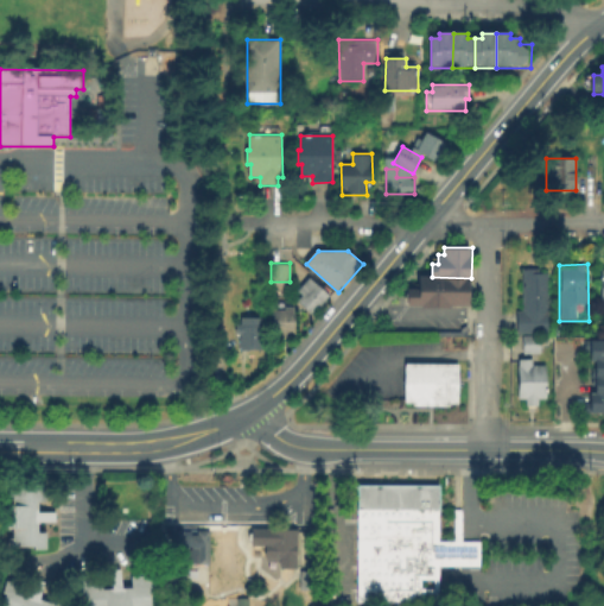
[(547,333),(517,333),(516,309),(523,309),(522,266),(539,266),(539,272),(546,272),(547,333)]
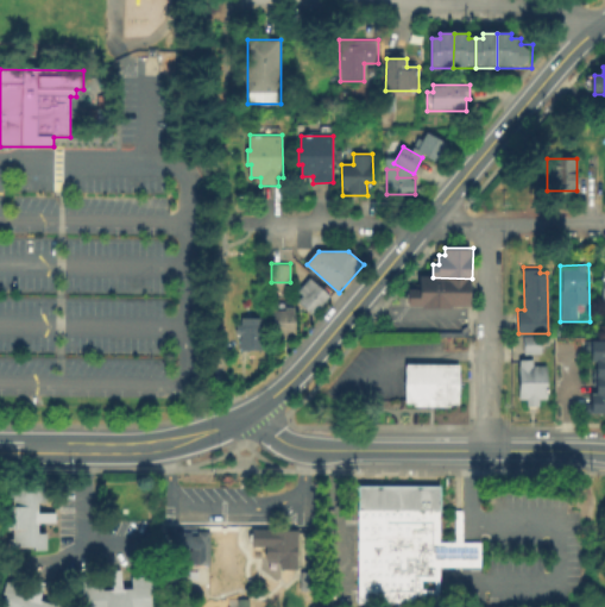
[(314,314),(298,301),(303,295),(298,291),(310,276),(331,295),(314,314)]
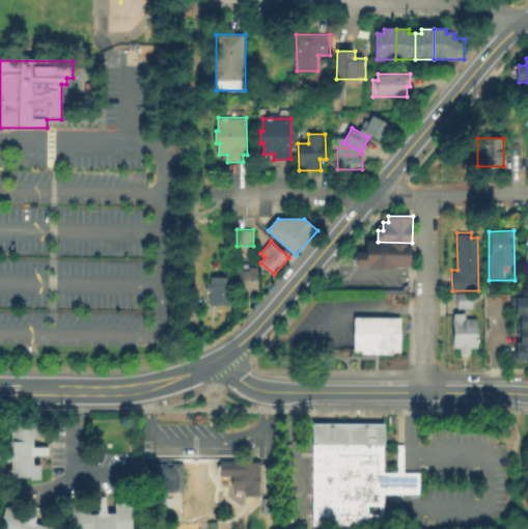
[(412,267),(357,266),(357,253),(366,253),(367,242),(378,242),(412,243),(412,267)]
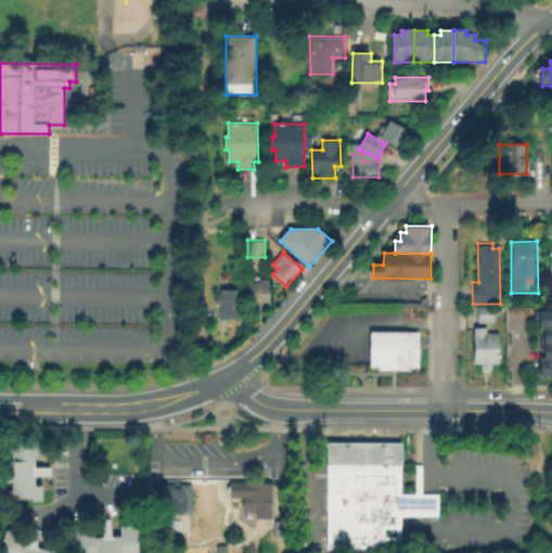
[(270,305),(251,306),(251,283),(260,283),(260,279),(270,279),(270,305)]
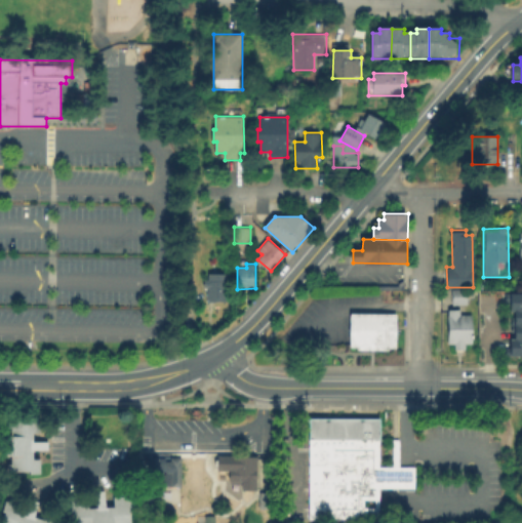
[(228,302),(208,302),(208,288),(204,288),(204,280),(208,280),(208,273),(228,273),(228,302)]
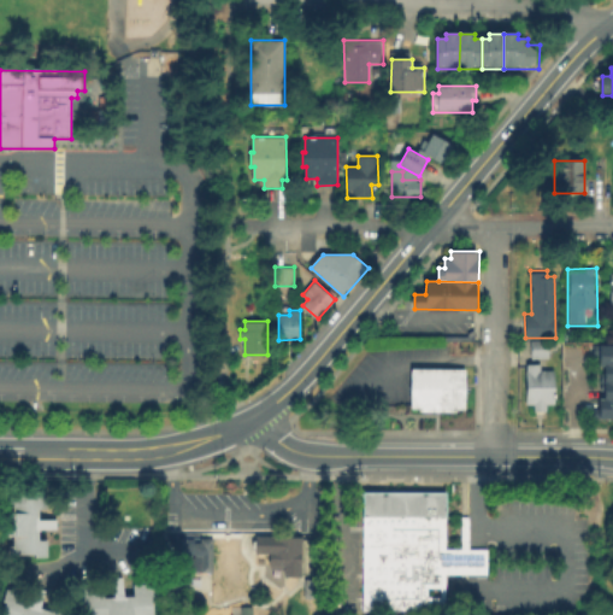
[(549,359),(531,359),(531,340),(549,340),(549,359)]
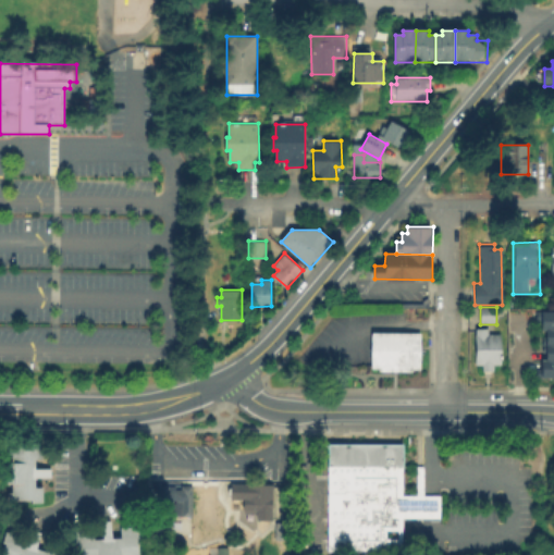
[(553,330),(549,330),(542,330),(542,312),(553,312),(553,330)]
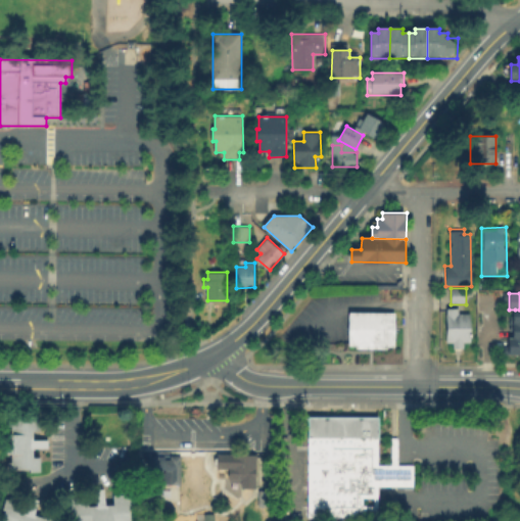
[(356,321),(356,309),(394,310),(394,322),(373,322),(356,321)]
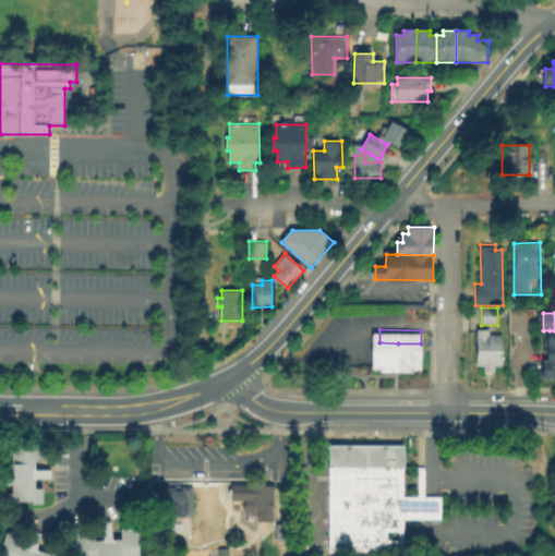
[(485,375),(485,366),(475,366),(475,330),(490,330),(490,336),(503,336),(503,365),(495,365),(495,374),(485,375)]
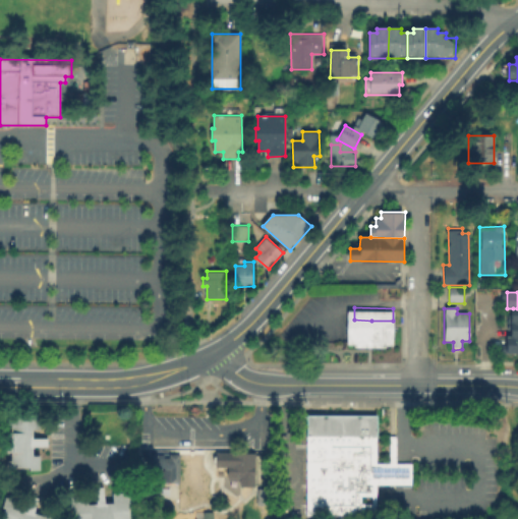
[(371,321),(370,344),(354,344),(354,341),(354,320),(371,321)]
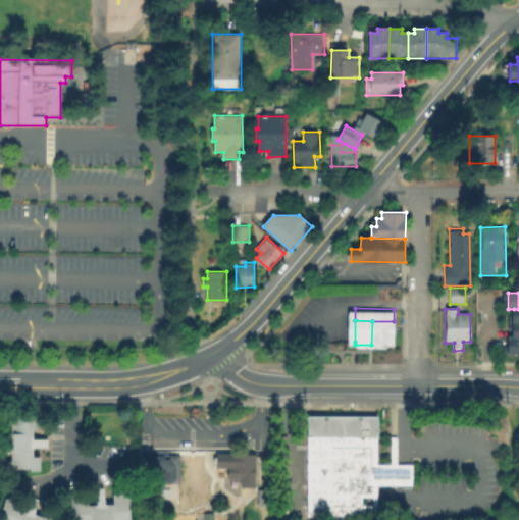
[(371,345),(372,321),(394,321),(394,342),(386,342),(386,345),(371,345)]
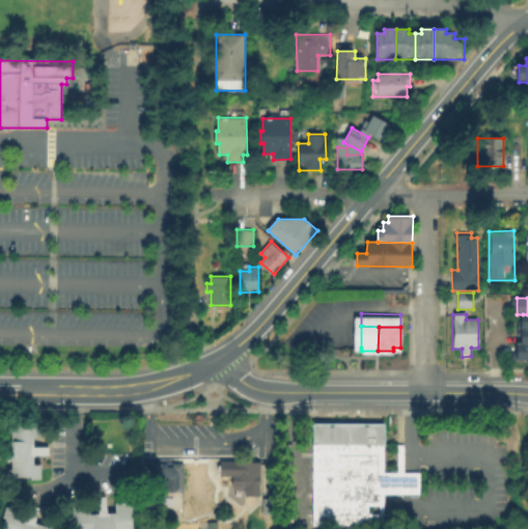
[(527,361),(518,361),(518,344),(523,344),(527,344),(527,361)]
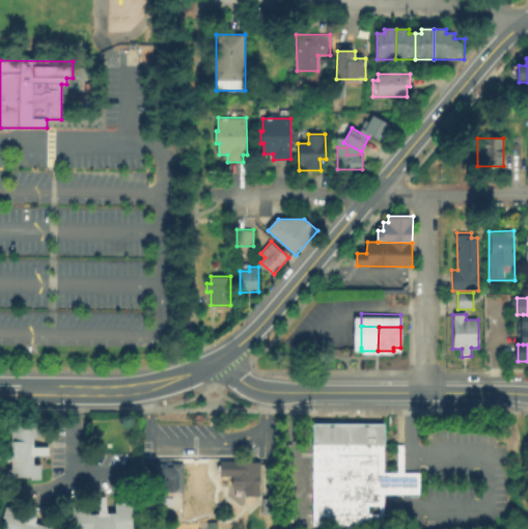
[(42,479),(31,479),(31,476),(12,476),(12,461),(4,461),(4,438),(12,438),(12,432),(6,432),(6,419),(44,419),(44,436),(34,436),(34,446),(49,446),(49,454),(35,454),(35,464),(42,464),(42,479)]
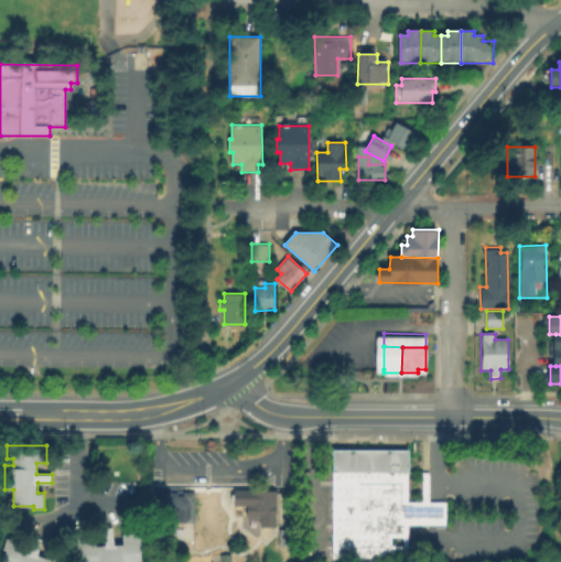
[(408,557),(333,557),(333,449),(409,449),(409,500),(435,501),(446,501),(446,525),(435,525),(408,525),(408,557)]
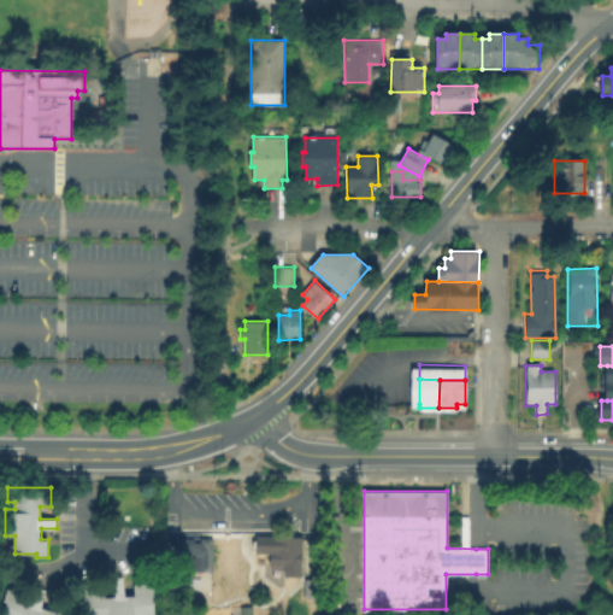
[(302,573),(284,572),(286,566),(269,566),(269,551),(254,550),(254,533),(302,534),(302,573)]
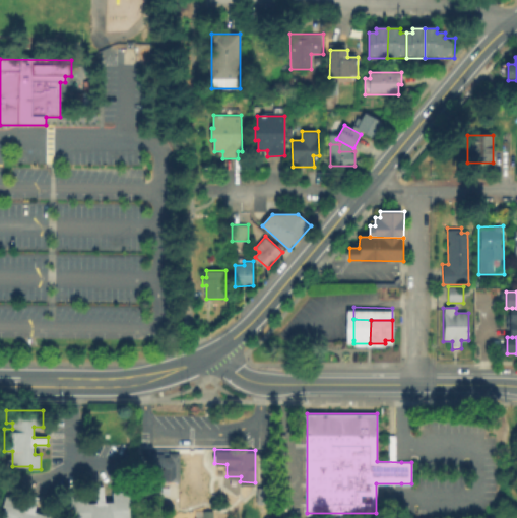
[(179,482),(147,481),(148,453),(162,453),(162,457),(169,457),(169,452),(180,453),(179,482)]
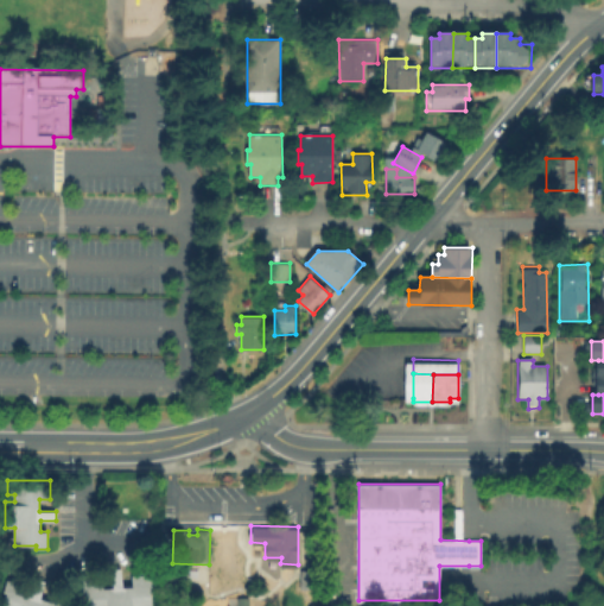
[(300,567),(311,567),(311,586),(299,586),(300,567)]
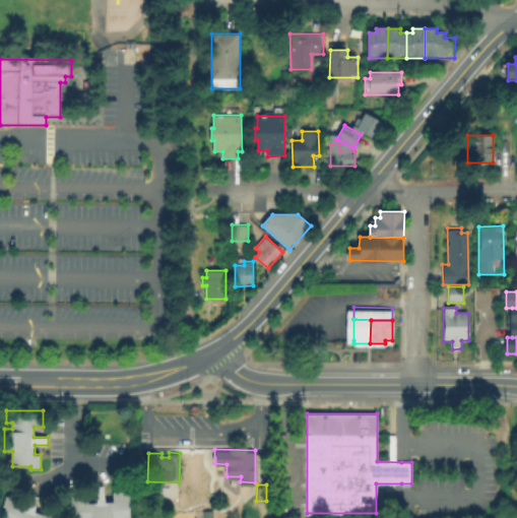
[(129,491),(132,517),(74,517),(73,506),(72,506),(71,497),(87,495),(87,505),(99,503),(97,489),(105,488),(106,501),(114,500),(114,492),(129,491)]
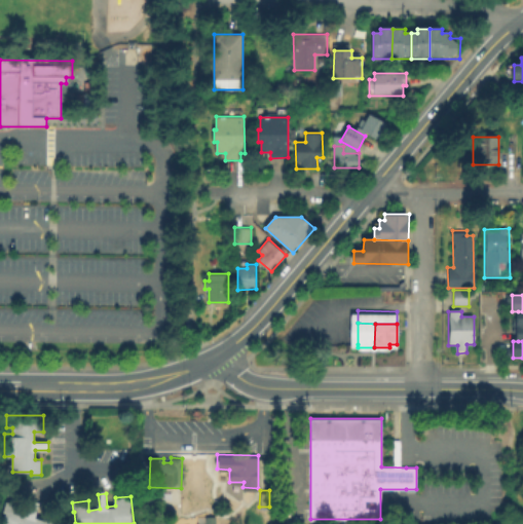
[(63,521),(62,523),(0,523),(0,516),(6,498),(22,503),(20,512),(29,515),(31,509),(38,511),(36,518),(46,521),(48,516),(63,521)]
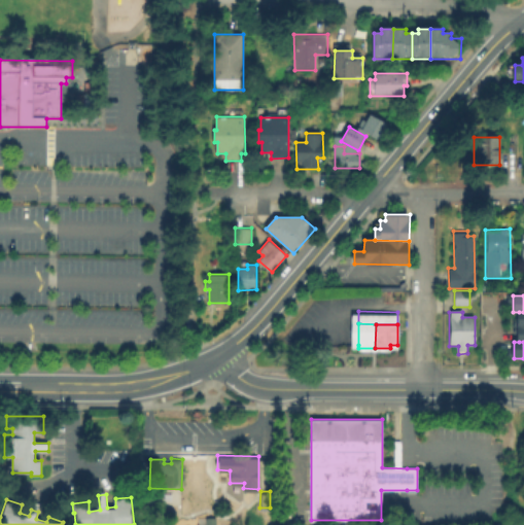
[(216,515),(216,524),(205,524),(205,515),(216,515)]
